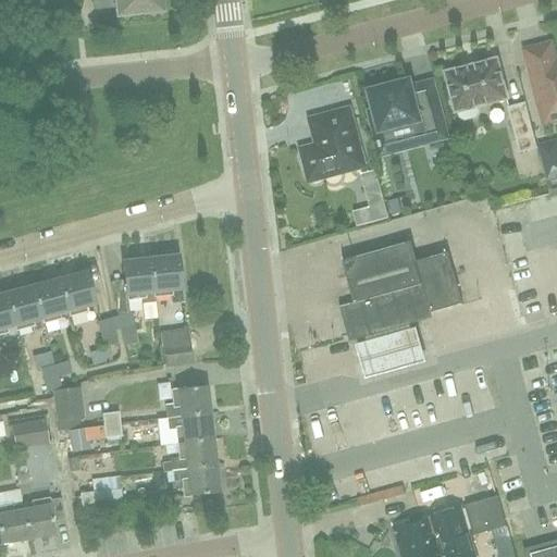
[(93,0),(95,10),(116,7),(118,17),(162,12),(160,0),(93,0)]
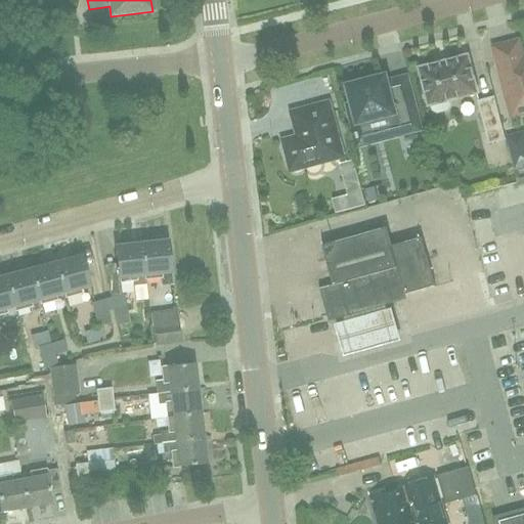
[(494,48),(498,66),(512,117),(523,113),(523,64),(518,42),(494,48)]
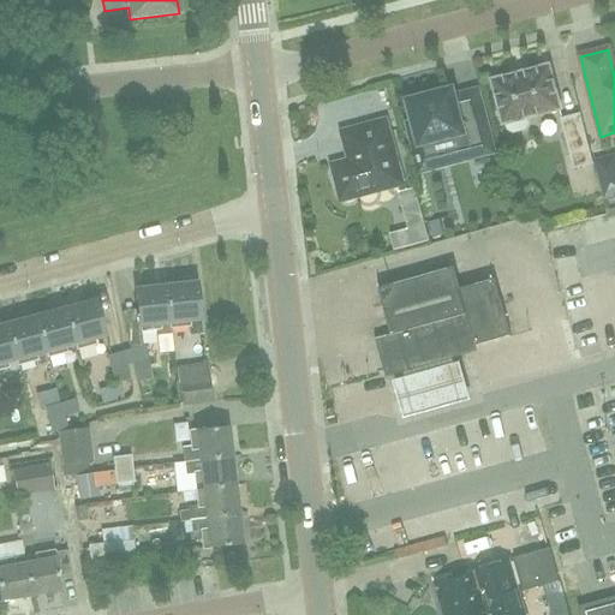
[(560,111),(549,66),(491,82),(503,125),(507,125),(508,130),(513,133),(525,130),(527,125),(526,119),(560,111)]
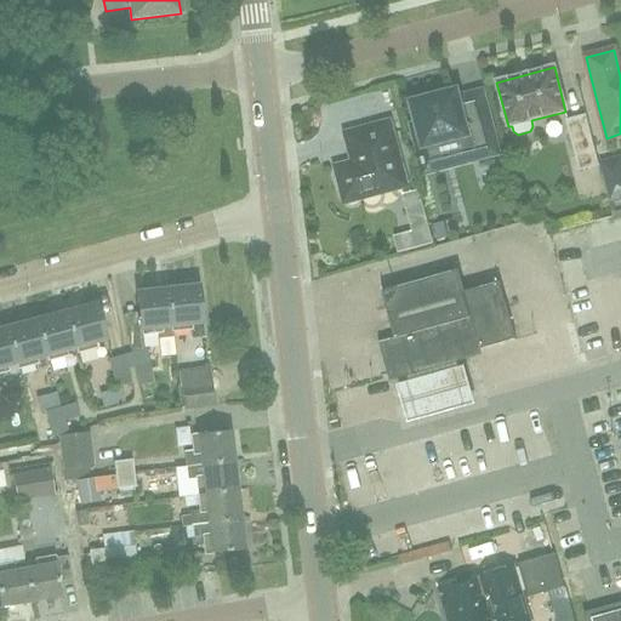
[(463,127),(455,92),(412,103),(419,126),(412,127),(420,153),(466,141),(471,160),(496,154),(488,121),(463,127)]
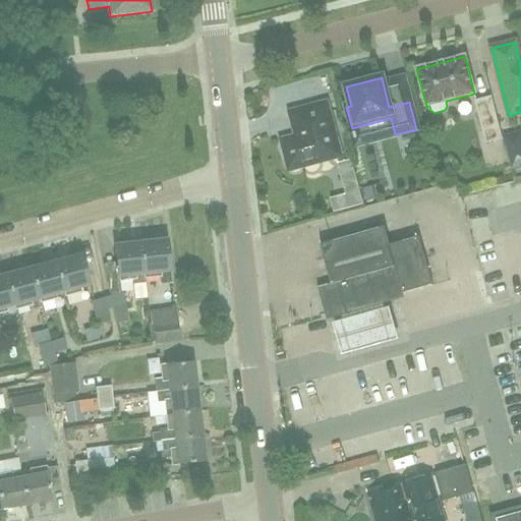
[(503,139),(491,98),(475,102),(486,143),(503,139)]
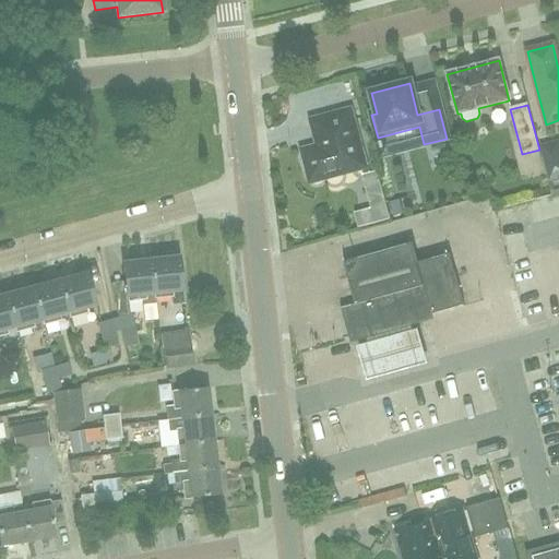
[(321,146),(302,151),(309,174),(317,178),(325,176),(330,178),(337,176),(341,171),(354,168),(356,164),(354,153),(359,151),(348,111),(312,121),(316,135),(317,137),(319,137),(321,146)]
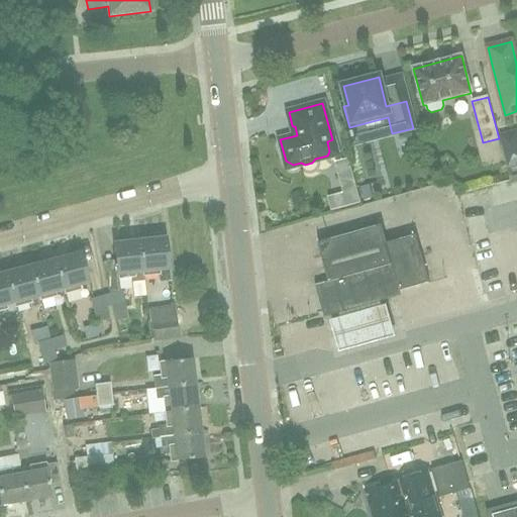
[(507,168),(516,165),(516,130),(499,135),(507,168)]
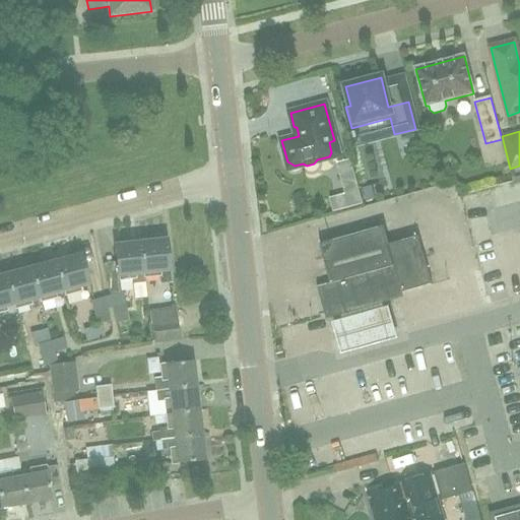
[(519,189),(495,193),(498,210),(519,206),(519,189)]
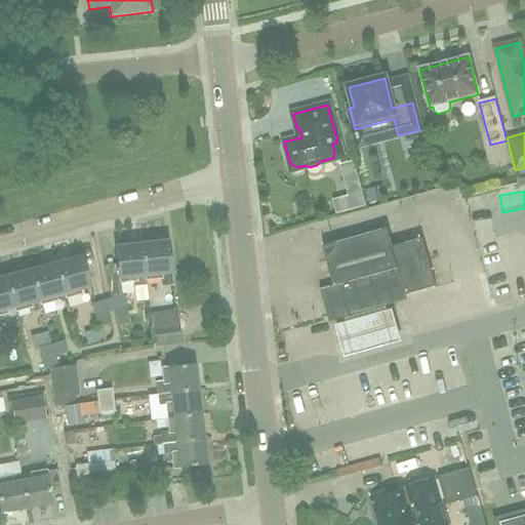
[(334,316),(436,286),(421,237),(392,246),(387,228),(322,246),(333,285),(326,287),(334,316)]
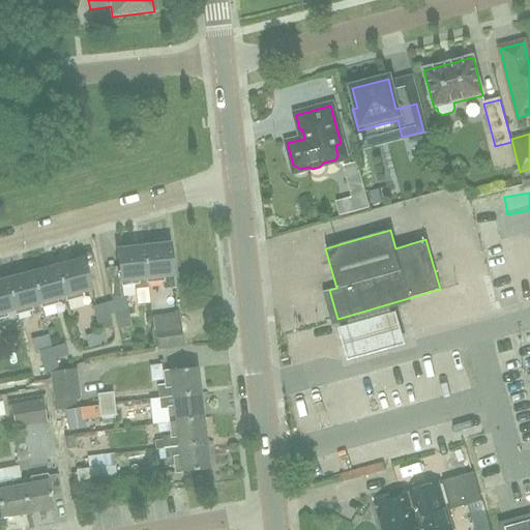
[(147,284),(148,284),(163,282),(163,288),(174,286),(170,244),(143,247),(147,284)]
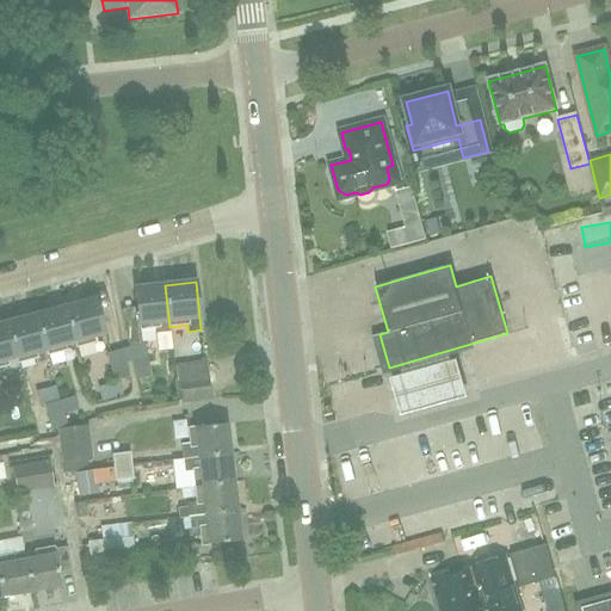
[(143,329),(154,328),(154,334),(171,332),(171,327),(170,327),(165,285),(135,289),(139,323),(142,323),(143,329)]
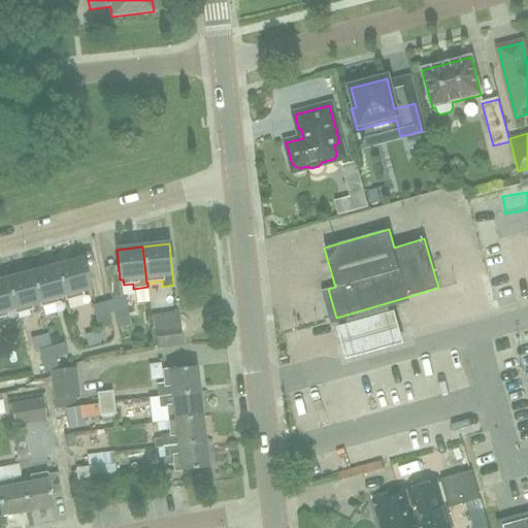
[(81,290),(91,288),(83,259),(48,268),(57,297),(65,295),(67,302),(84,298),(81,290)]
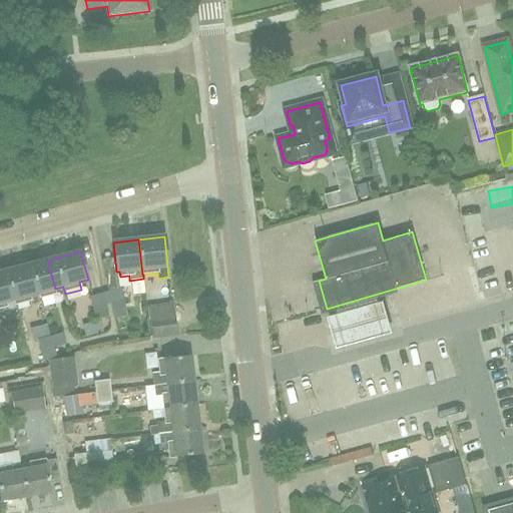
[(24,304),(29,302),(30,306),(40,303),(39,300),(56,295),(54,289),(55,289),(47,261),(15,270),(24,304)]
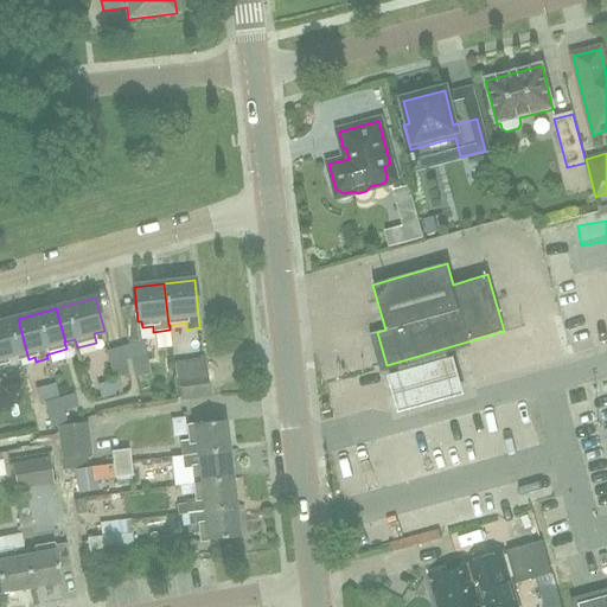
[(19,365),(18,362),(29,359),(18,319),(0,323),(0,365),(8,364),(8,368),(19,365)]
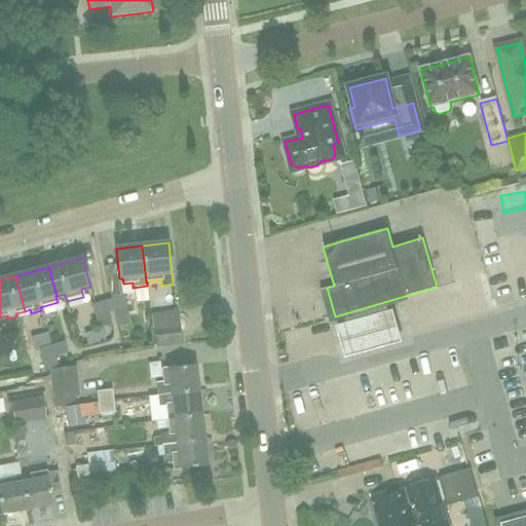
[(110,312),(112,311),(115,322),(129,317),(126,307),(123,296),(107,300),(110,312)]
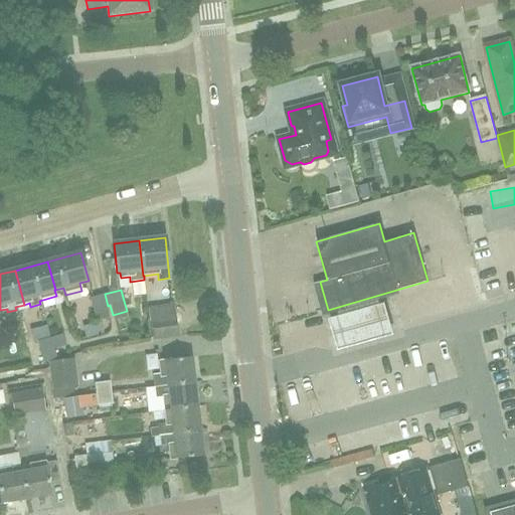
[(90,298),(97,322),(109,319),(106,306),(108,306),(105,294),(90,298)]
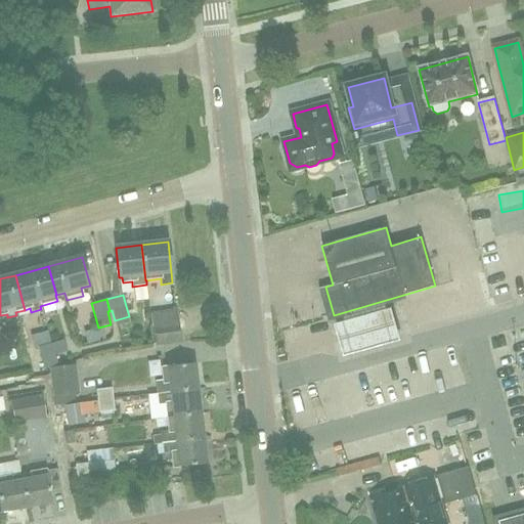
[(180,342),(178,323),(154,326),(156,345),(180,342)]
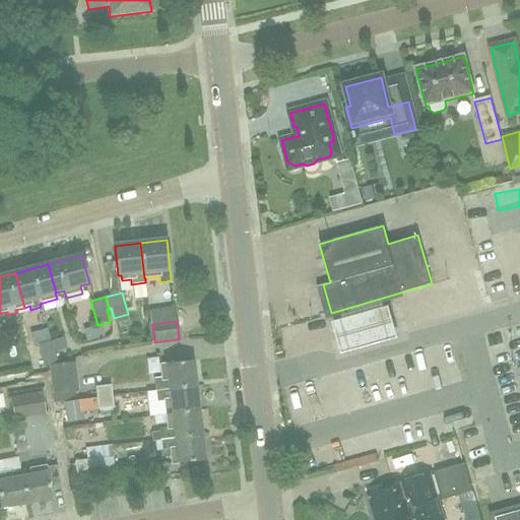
[(55,352),(66,350),(63,337),(38,344),(44,367),(57,364),(57,362),(55,352)]
